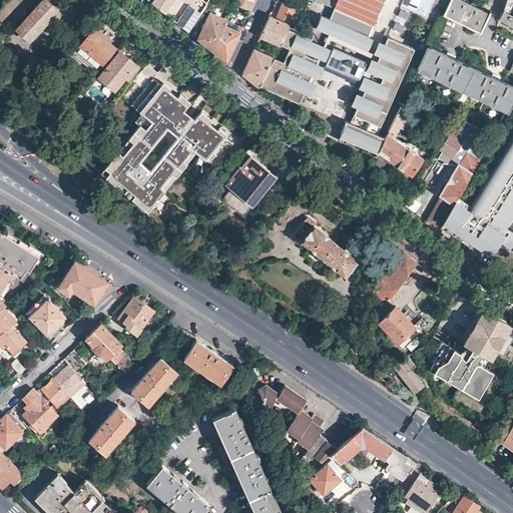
[(61,4),(55,0),(43,0),(38,6),(36,5),(30,12),(30,14),(17,28),(30,40),(44,24),(45,24),(50,18),(49,17),(61,4)]
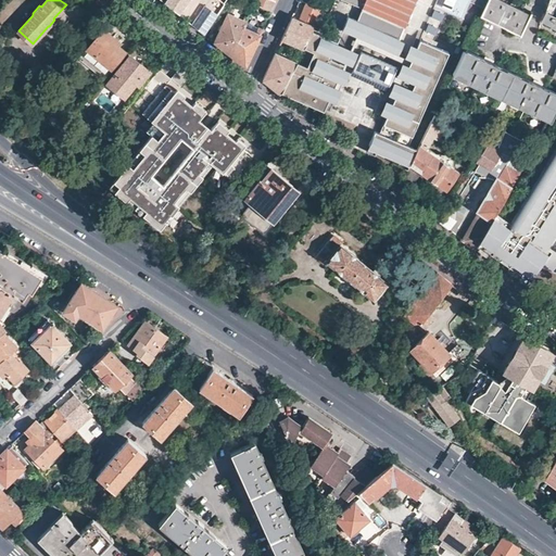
[(92,0),(87,7),(93,12),(102,1),(100,0),(92,0)]
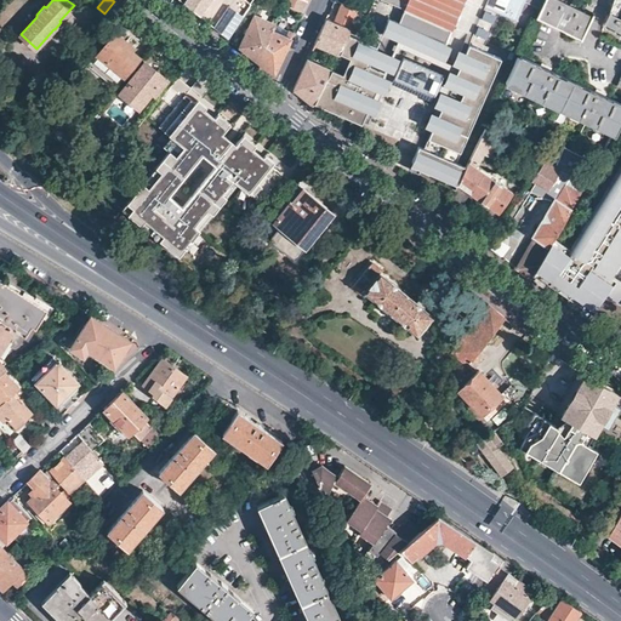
[(191,0),(228,26),(245,0),(191,0)]
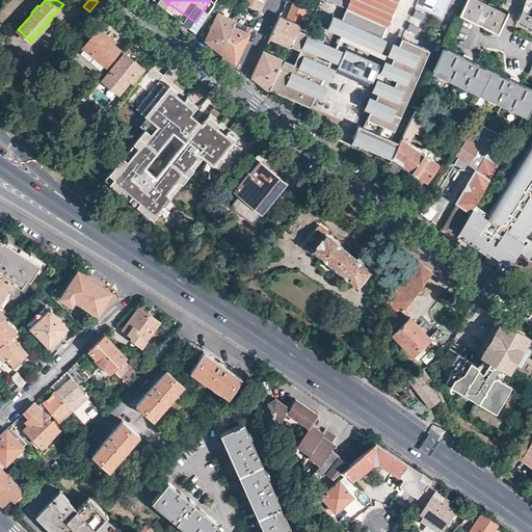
[(243,0),(242,2),(258,10),(262,1),(260,0),(243,0)]
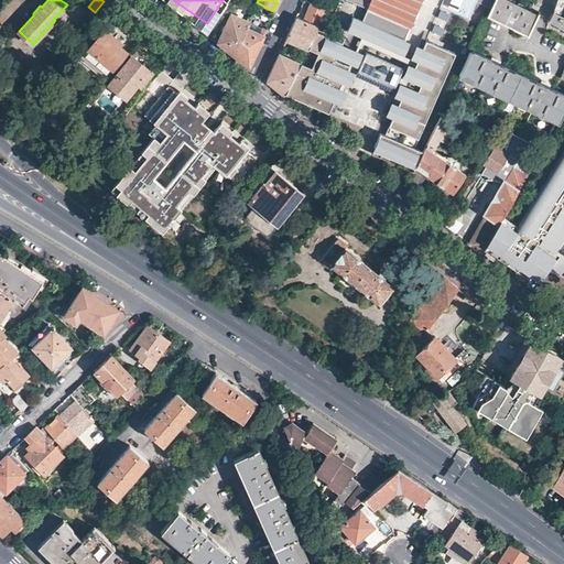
[(345,0),(340,11),(353,17),(347,31),(399,53),(420,0),(442,0),(422,49),(416,62),(414,68),(409,80),(420,86),(418,93),(405,87),(400,100),(398,106),(392,119),(384,138),(380,136),(372,152),(414,170),(422,153),(413,150),(454,55),(437,47),(453,12),(469,20),(477,2),(490,8),(492,0),(345,0)]
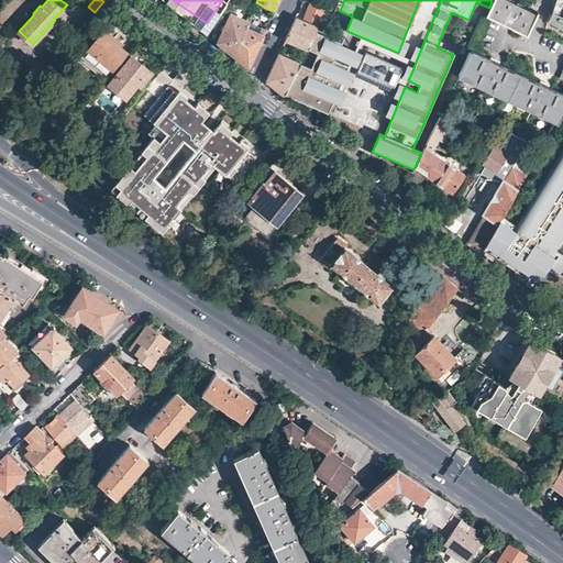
[(492,0),(489,8),(485,17),(487,18),(488,15),(526,33),(525,36),(527,37),(539,12),(537,11),(536,14),(510,2),(507,0),(492,0)]
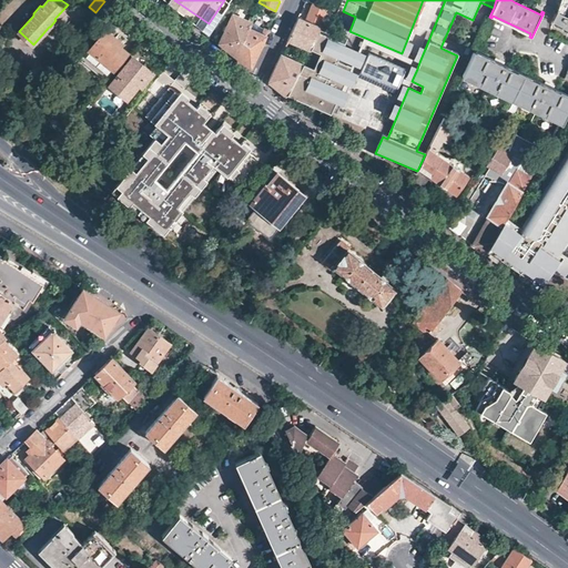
[(567,0),(560,0),(560,2),(557,12),(567,17),(567,0)]
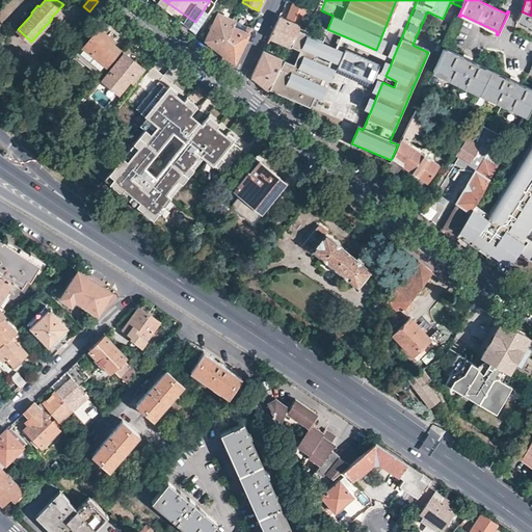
[(278,16),(298,24),(301,18),(306,7),(293,2),(288,15),(281,11),(278,16)]
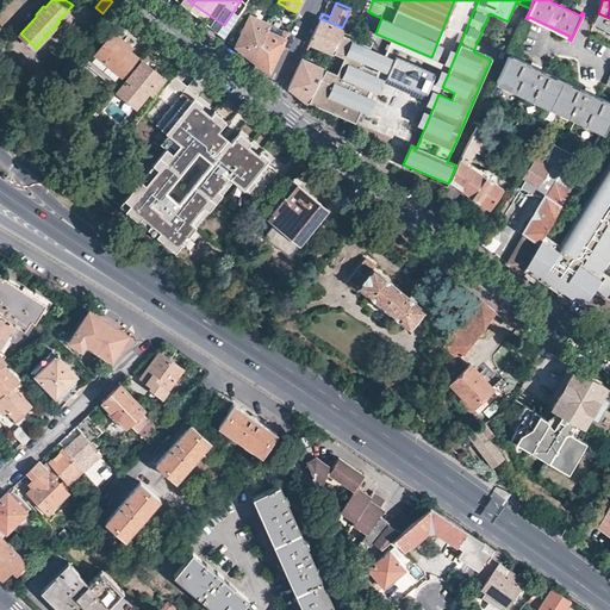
[(609,18),(598,13),(595,18),(593,22),(592,23),(605,30),(609,31),(609,18)]
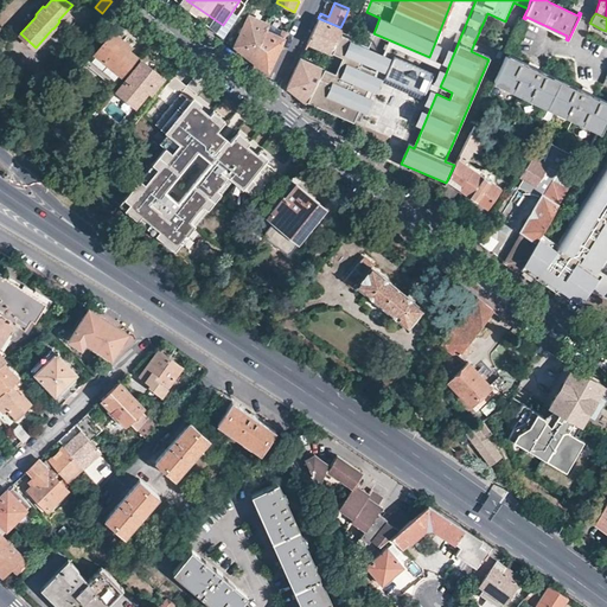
[(268,24),(267,23),(249,14),(235,45),(238,46),(253,58),(266,29),(268,24)]
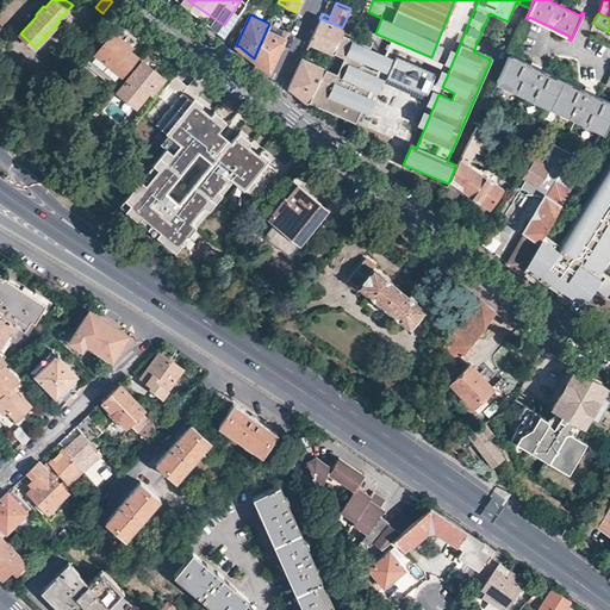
[(307,43),(331,53),(338,35),(342,27),(319,18),(311,36),(307,43)]
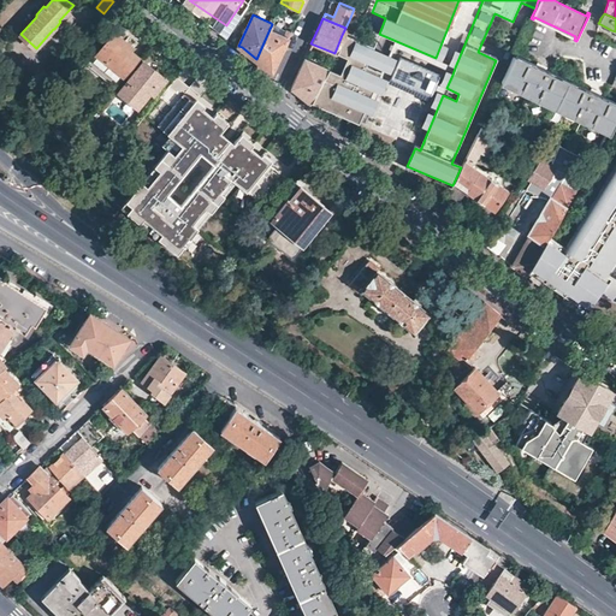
[(373,48),(379,34),(349,21),(345,28),(342,35),(373,48)]
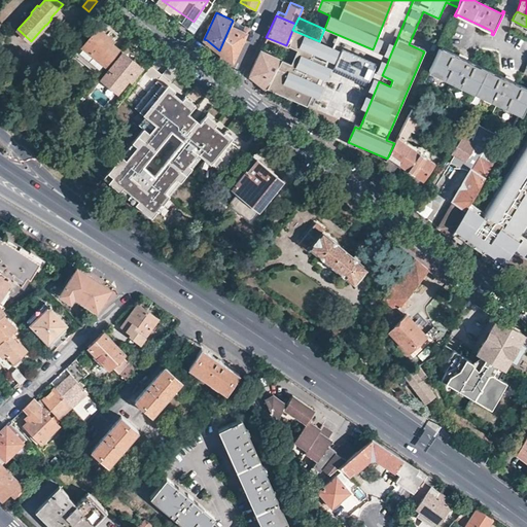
[(245,32),(231,25),(219,50),(225,56),(232,61),(245,32)]
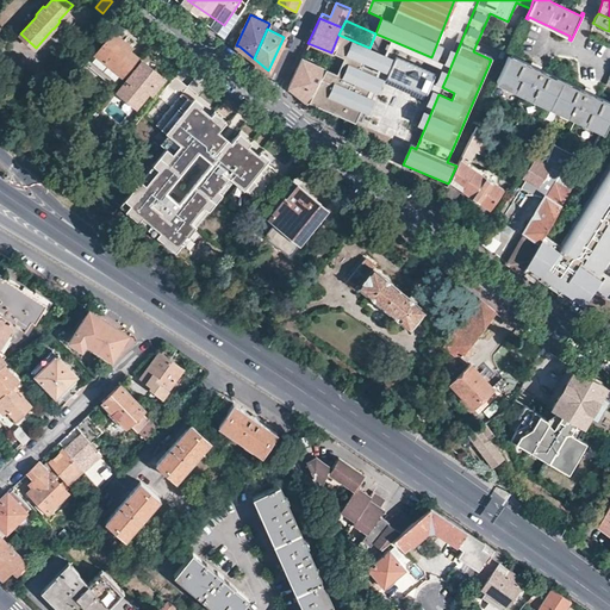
[(119,73),(124,76),(139,57),(128,48),(129,45),(112,32),(87,62),(112,82),(119,73)]
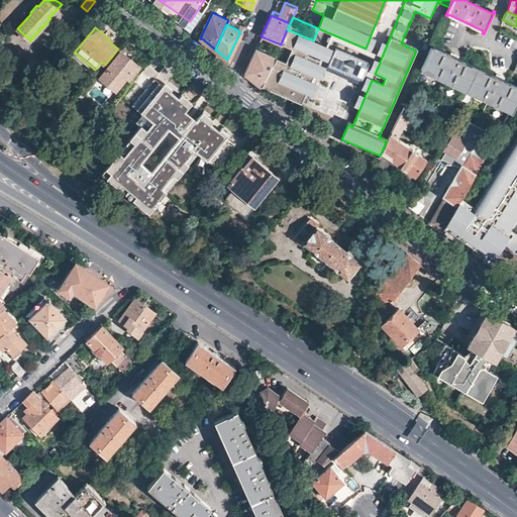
[(312,41),(313,40),(287,29),(281,44),(292,48),(287,63),(275,58),(275,59),(273,62),(261,87),(291,100),(301,104),(305,95),(309,83),(312,77),(317,66),(318,62),(306,57),(308,54),(320,59),(325,46),(312,41)]
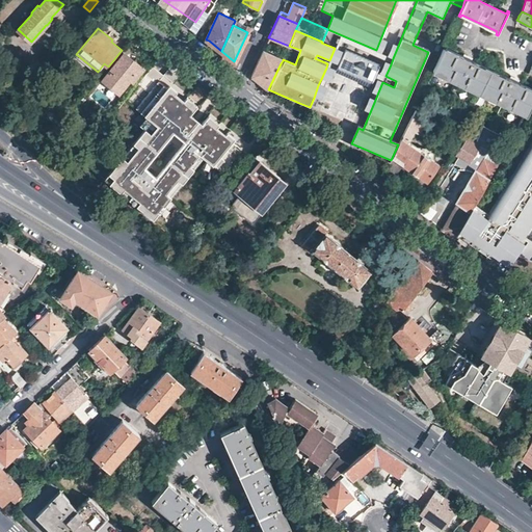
[(393,58),(398,46),(392,44),(388,56),(393,58)]
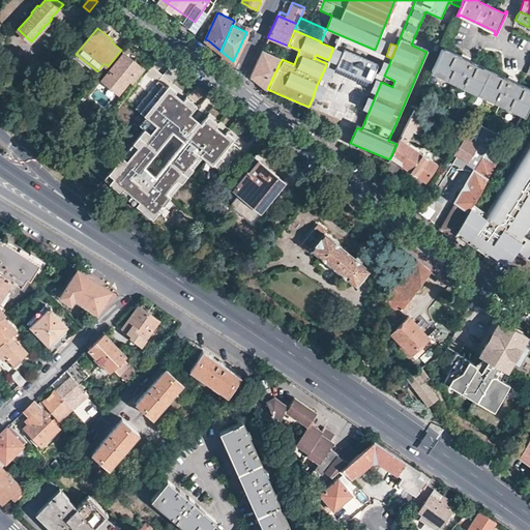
[(334,63),(340,52),(333,48),(328,60),(334,63)]
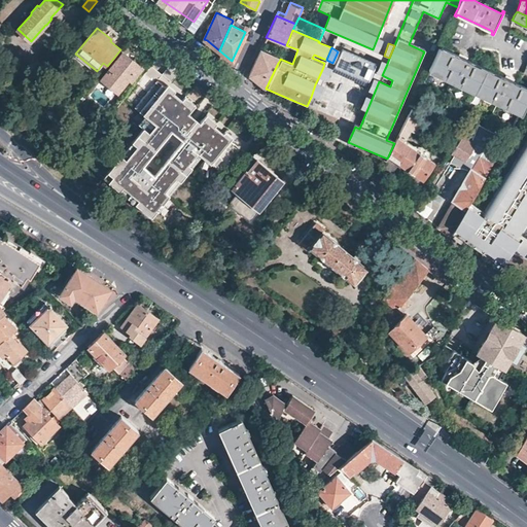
[(526,102),(526,90),(438,47),(429,69),(521,113),(522,113),(526,102)]
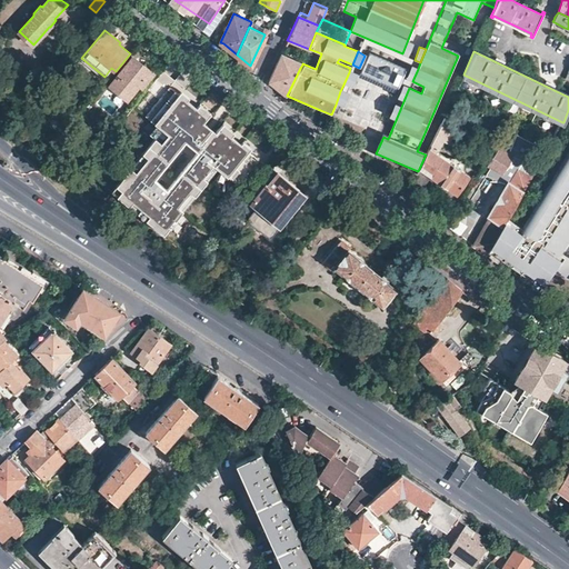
[(287,96),(300,68),(302,65),(281,53),(273,69),(268,81),(277,88),(287,96)]
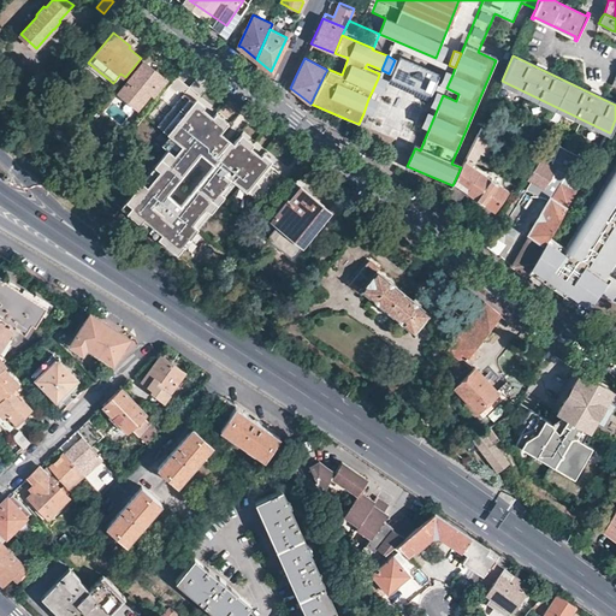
[(392,84),(433,101),(443,77),(402,60),(392,84)]
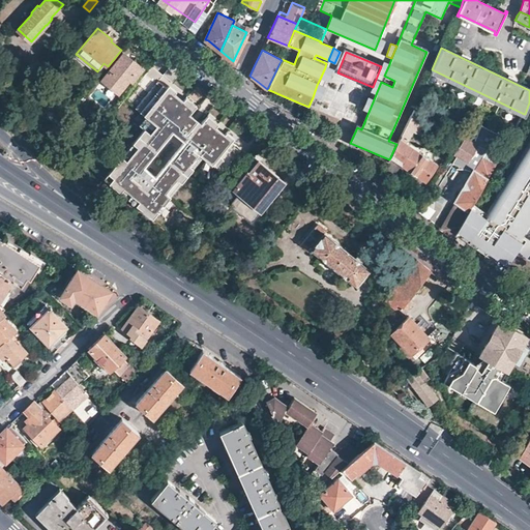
[(124,53),(102,80),(118,92),(114,97),(121,102),(145,74),(147,71),(124,53)]
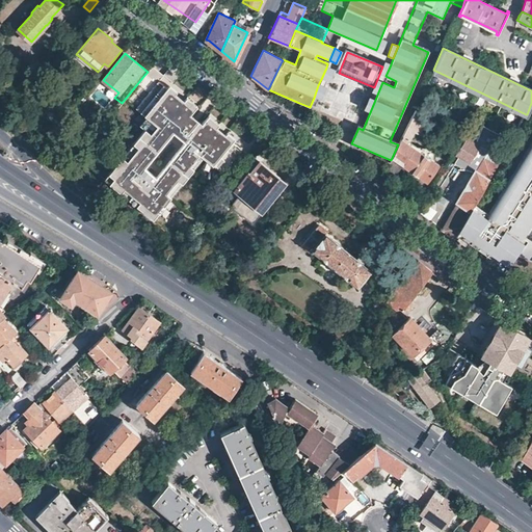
[(386,76),(391,64),(384,62),(379,74),(386,76)]
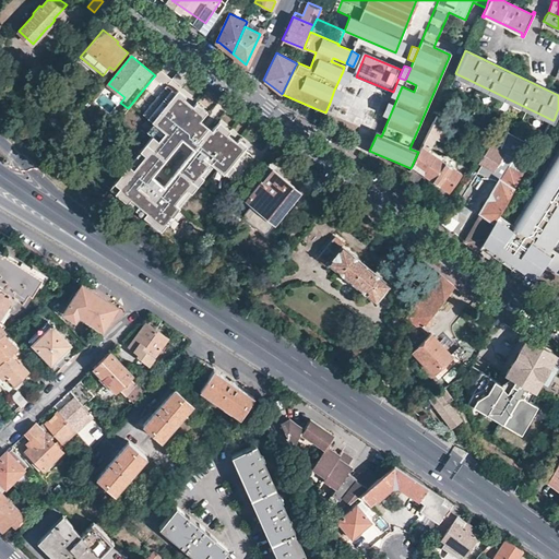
[(28,71),(16,85),(24,92),(36,79),(28,71)]
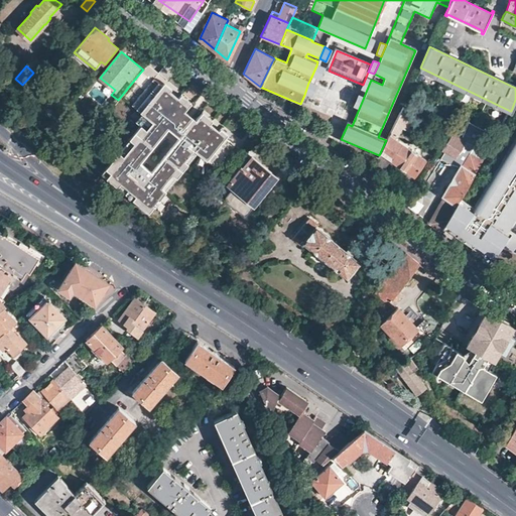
[(324,69),(316,66),(311,77),(318,80),(324,69)]
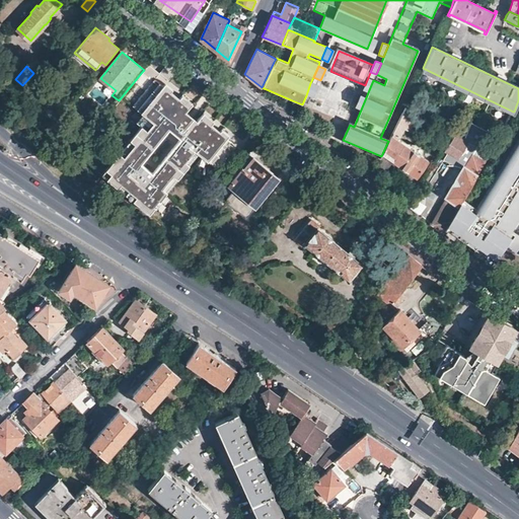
[(210,165),(230,140),(204,119),(199,125),(189,117),(196,108),(155,76),(126,113),(144,129),(102,180),(153,223),(172,201),(165,195),(175,182),(179,187),(193,170),(187,166),(197,154),(210,165)]
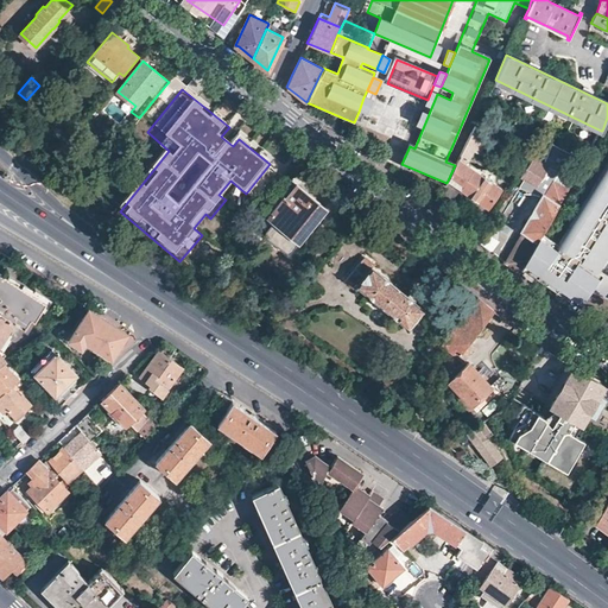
[(131,112),(135,106),(118,92),(113,96),(131,112)]
